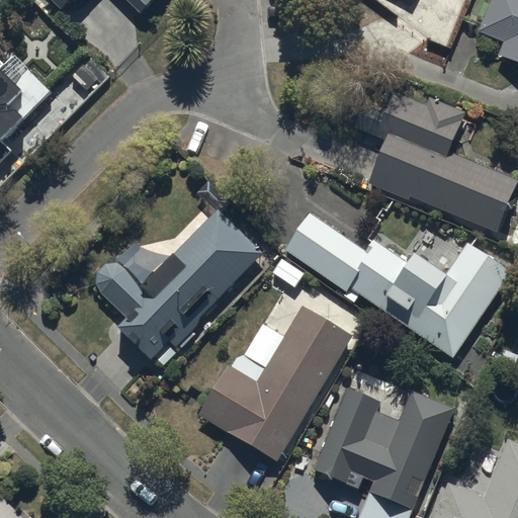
[(149,0),(128,0),(139,10),(149,0)]
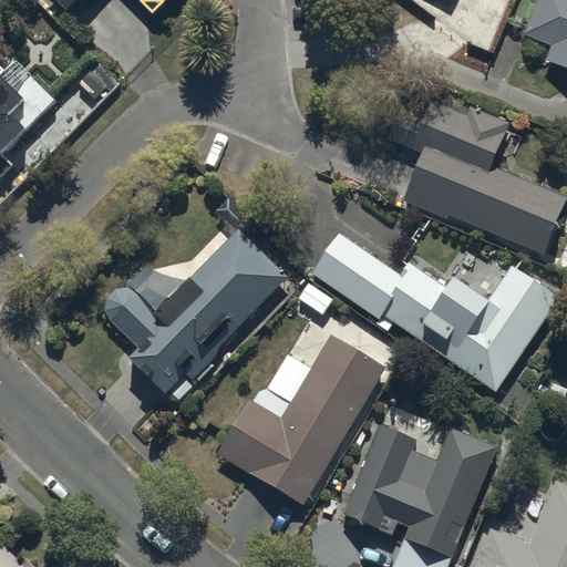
[(566,65),(566,0),(535,0),(523,30),(552,42),(545,57),(566,65)]
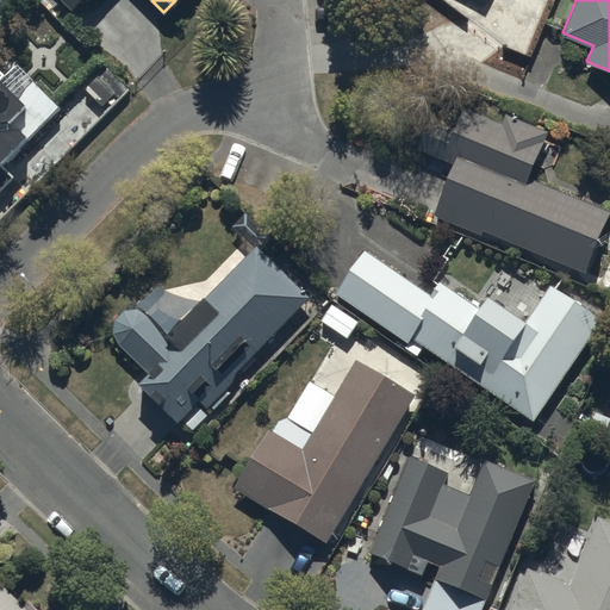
[(61,100),(36,74),(39,70),(33,64),(27,70),(11,53),(0,61),(0,187),(17,172),(2,156),(61,100)]
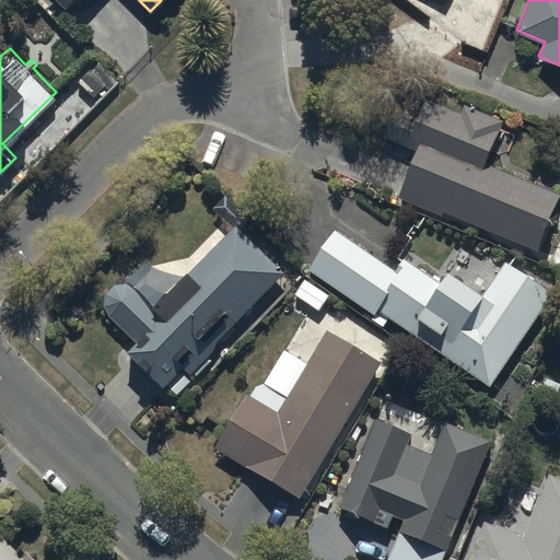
[(114,80),(97,61),(77,81),(94,98),(114,80)]
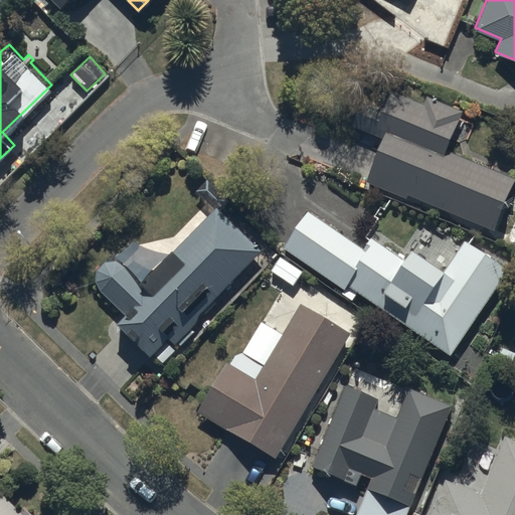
[(407,196),(408,192),(494,225),(513,177),(445,150),(461,108),(427,95),(424,103),(389,89),(383,104),(358,94),(347,122),(383,136),(366,180),(407,196)]
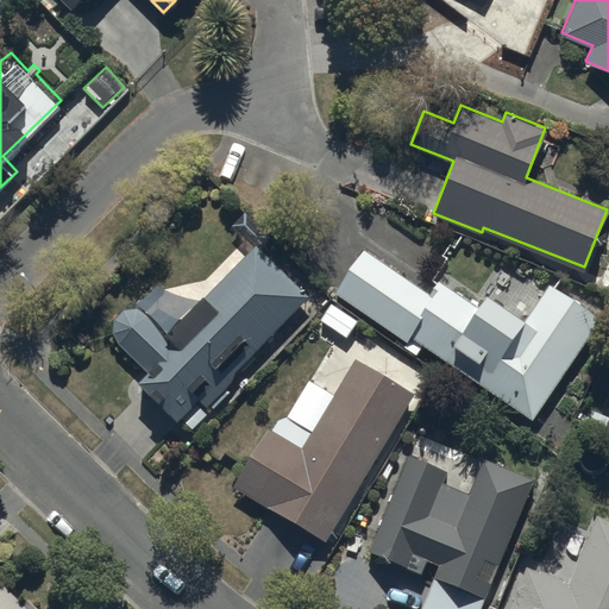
[(240,374),(236,369),(309,293),(258,243),(209,293),(206,289),(200,295),(171,269),(140,301),(145,305),(142,308),(137,305),(125,306),(113,316),(113,333),(148,368),(138,377),(181,419),(182,418),(192,427),(228,390),(226,388),(240,374)]
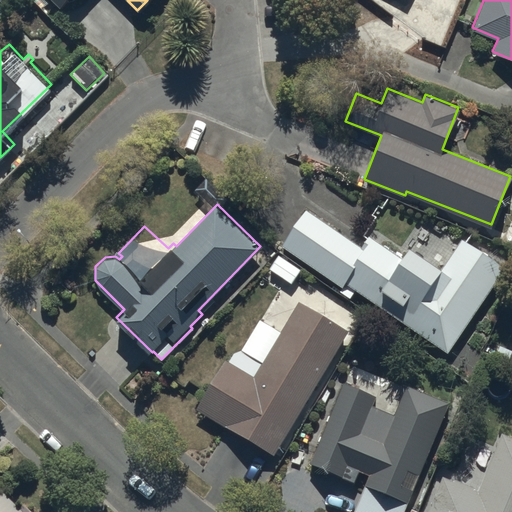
[(350,297),(355,288),(447,351),(505,266),(463,237),(443,266),(408,242),(399,257),(370,237),(363,247),(306,208),(281,244),(340,285),(338,289),(350,297)]
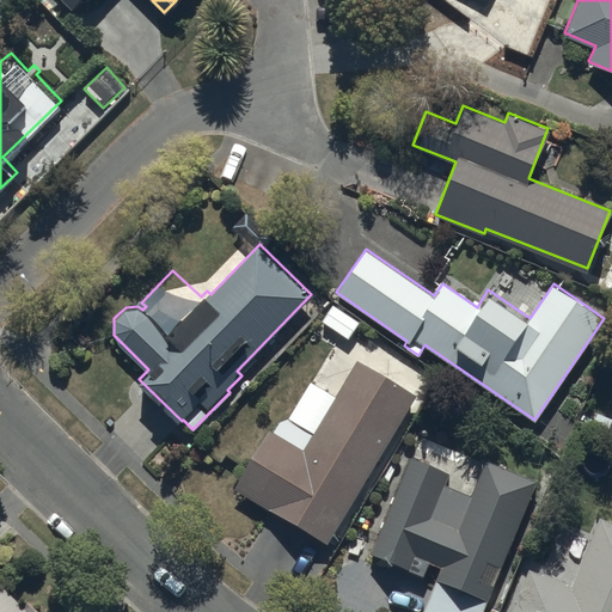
[(332,301),(320,318),(348,338),(360,322),(332,301)]
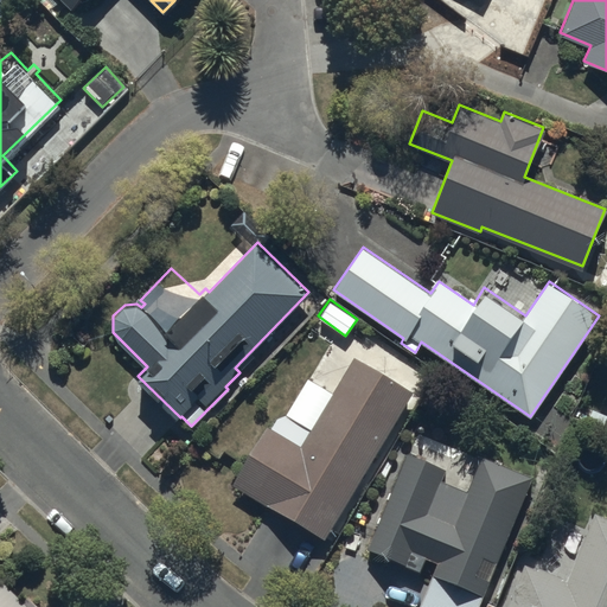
[(324,537),(411,390),(353,356),(332,390),(308,376),(286,414),(281,410),(272,427),(267,423),(231,480),(324,537)]
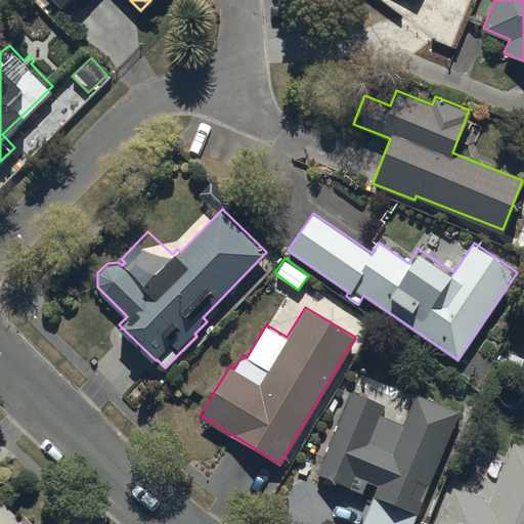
[(411,523),(457,411),(417,395),(405,424),(381,413),(386,401),(353,389),(318,474),(364,492),(368,482),(378,485),(361,523),(411,523)]
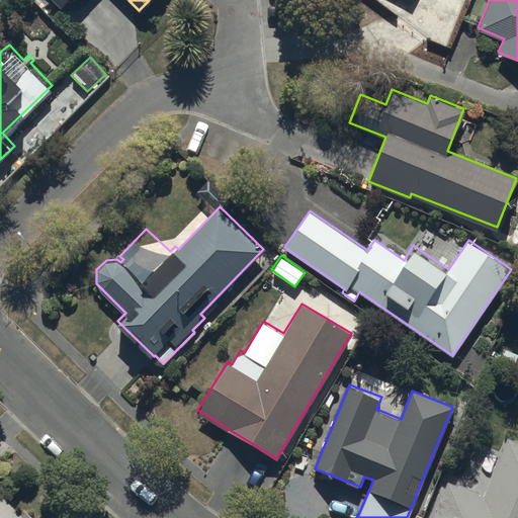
[(450,480),(433,517),(517,517),(517,440),(509,437),(484,495),(450,480)]
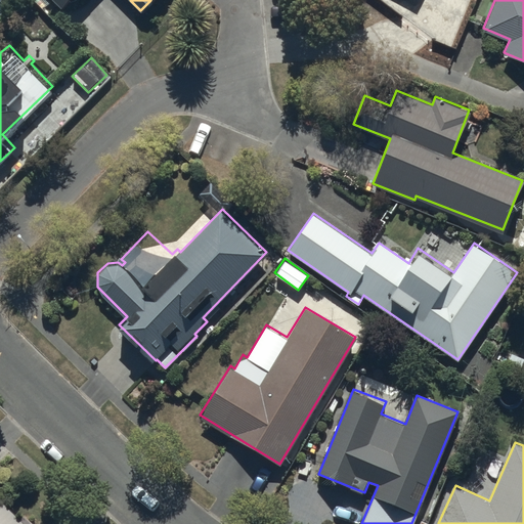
[(0,523),(32,523),(24,516),(20,520),(0,500),(0,523)]
